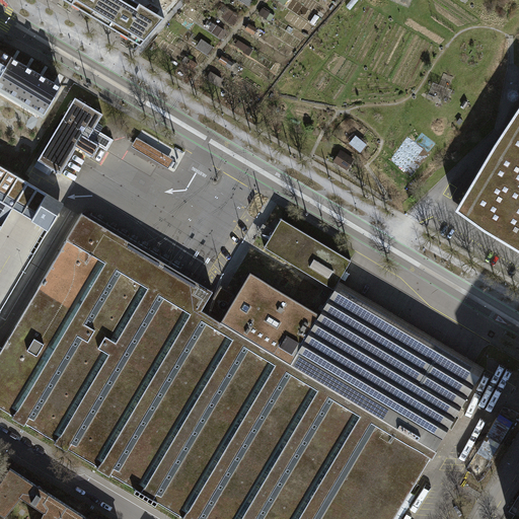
[(64,0),(100,21),(113,0),(64,0)]
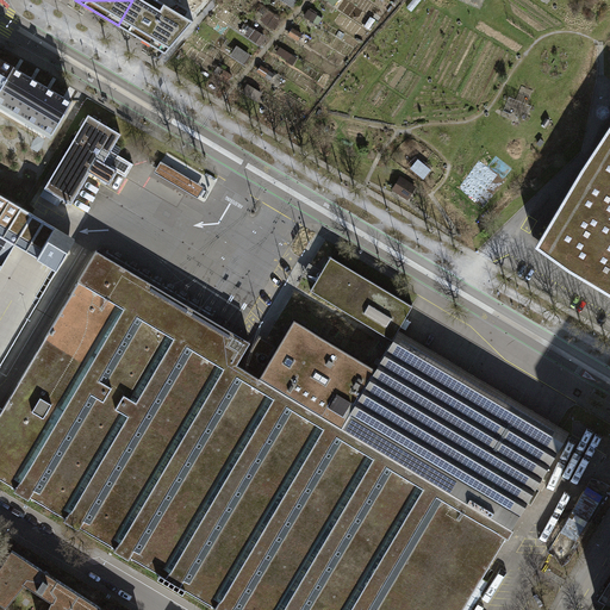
[(194,20),(159,0),(132,0),(118,25),(166,54),(194,20)]
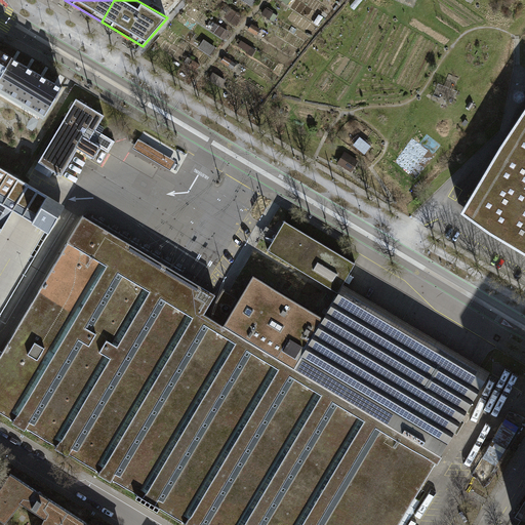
[(0,76),(11,57),(0,50),(0,76)]
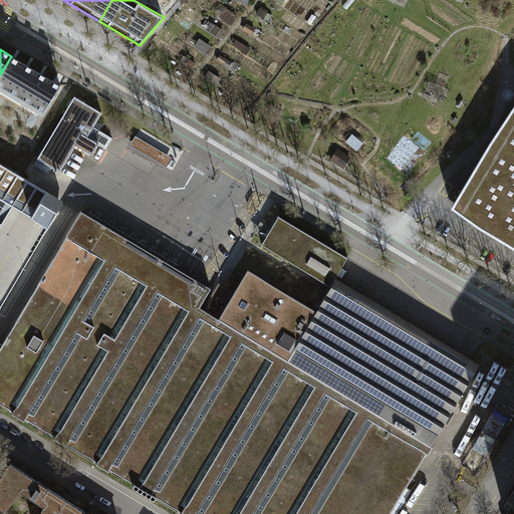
[(60,85),(11,56),(0,74),(0,89),(42,115),(60,85)]
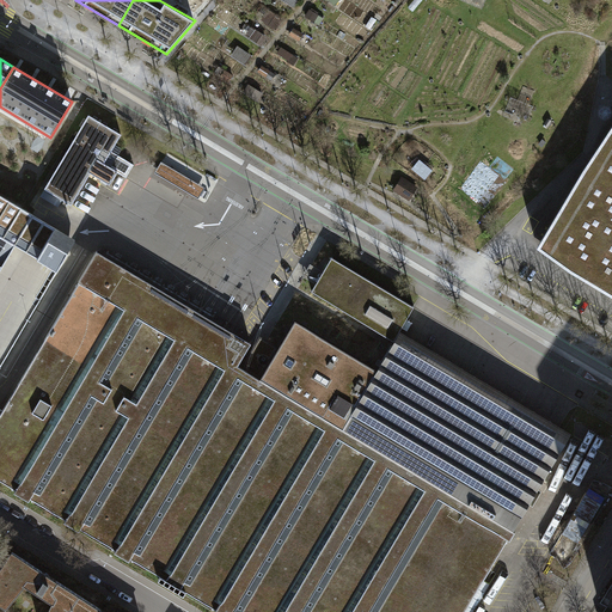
[(44,189),(46,189),(71,204),(72,206),(91,173),(110,184),(117,172),(126,178),(134,165),(111,152),(121,134),(89,115),(44,189)]
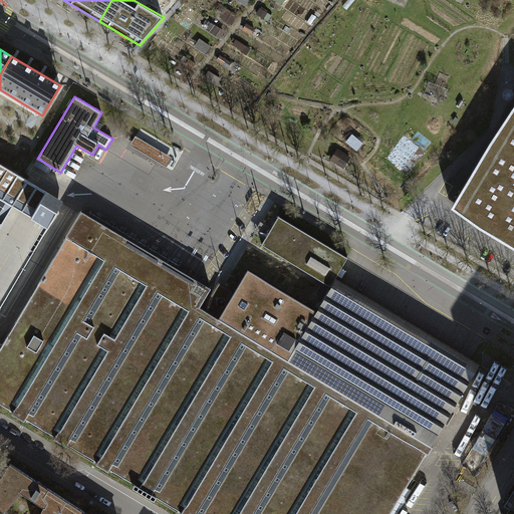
[(513,105),(489,144),(451,207),(479,227),(513,248),(513,105)]
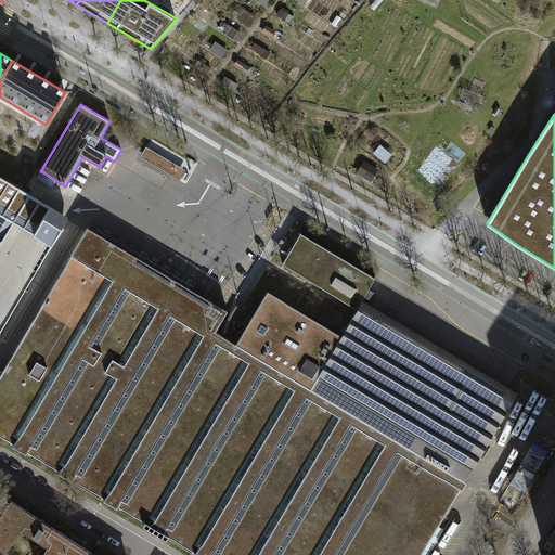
[(186,170),(146,146),(140,156),(180,180),(186,170)]
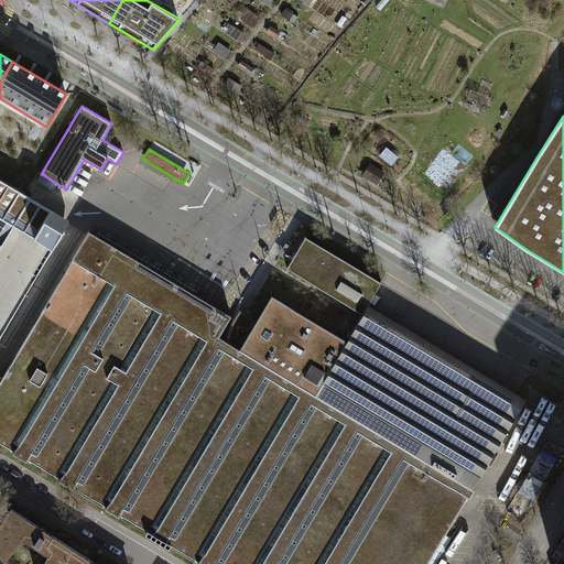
[(366,174),(380,181),(384,173),(370,165),(366,174)]
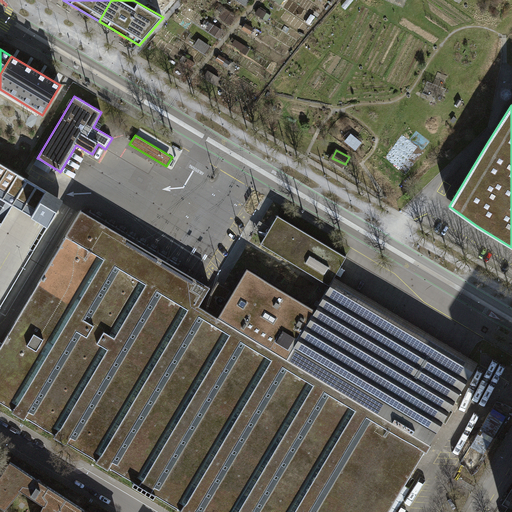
[(0,162),(0,197),(13,205),(48,226),(63,200),(0,162)]
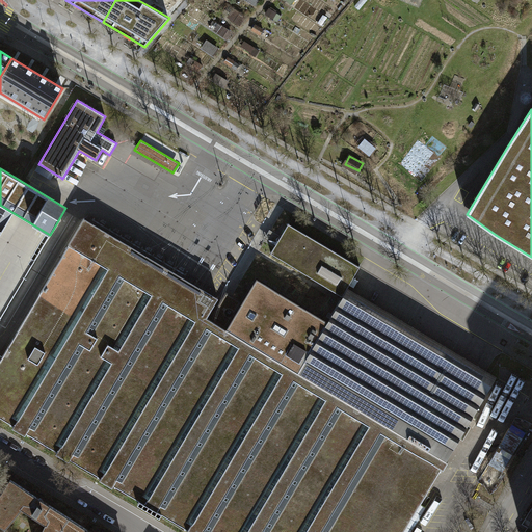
[(0,205),(0,235),(14,213),(0,205)]
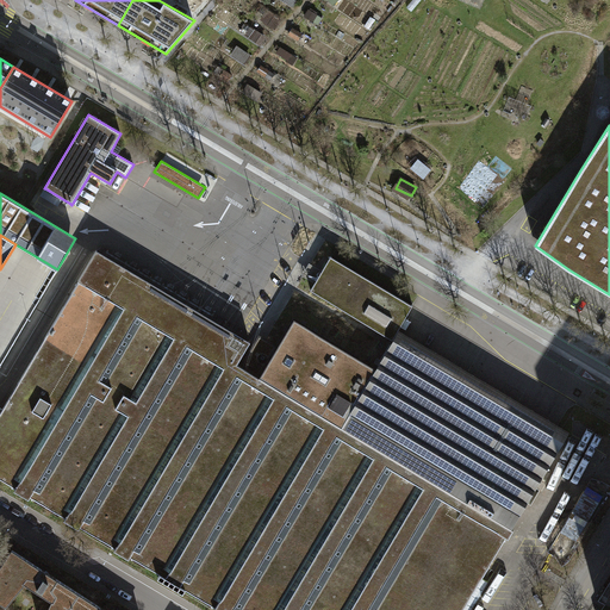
[(523,509),(570,430),(399,329),(392,340),(393,340),(377,367),(321,334),(293,318),(259,377),(244,368),(236,363),(250,342),(217,322),(206,315),(97,250),(78,281),(79,281),(0,412),(0,478),(16,487),(14,490),(29,498),(30,496),(66,517),(64,520),(79,528),(80,526),(116,547),(114,549),(129,558),(130,555),(160,573),(157,578),(182,593),(185,589),(216,607),(215,609),(462,609),(506,537),(509,537),(514,529),(511,528),(523,509)]
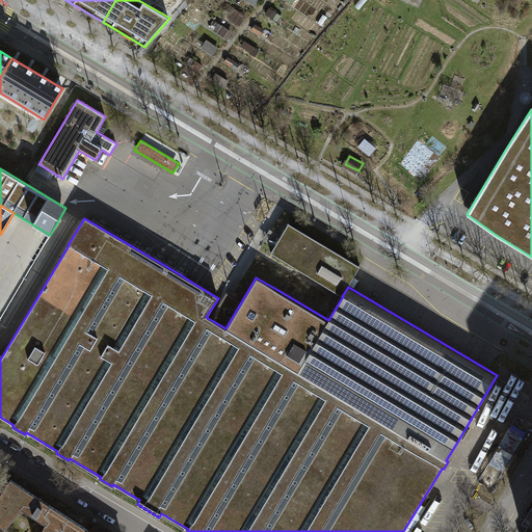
[(360,266),(289,223),(270,254),(342,296),(348,287),(360,266)]
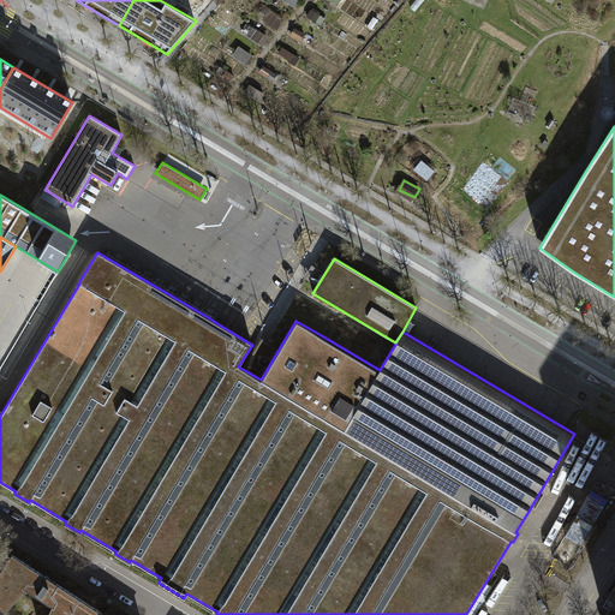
[(48,614),(69,614),(79,598),(12,554),(0,572),(0,604),(6,609),(28,581),(34,583),(41,586),(37,591),(43,596),(46,590),(52,593),(55,599),(48,614)]
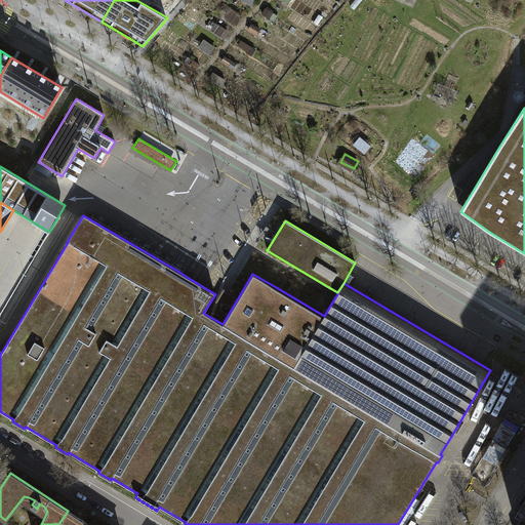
[(90,524),(68,511),(58,524),(90,524)]
